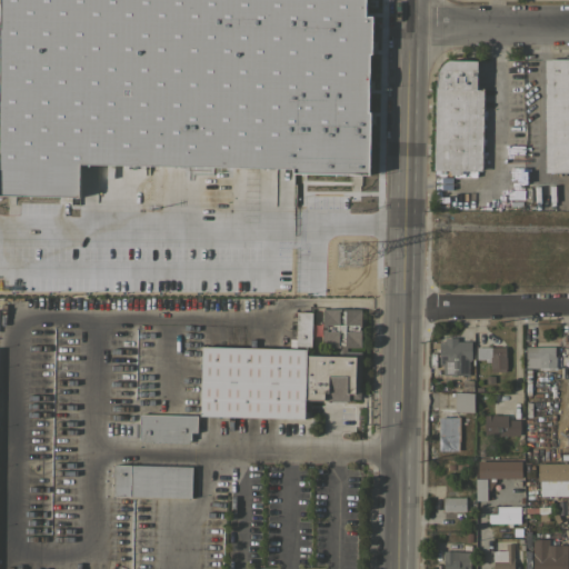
[(101,0),(320,0),(319,75),(323,75),(325,30),(367,31),(366,119),(322,118),(323,81),(319,81),(317,163),(193,161),(193,143),(181,143),(180,178),(98,176),(101,0)]
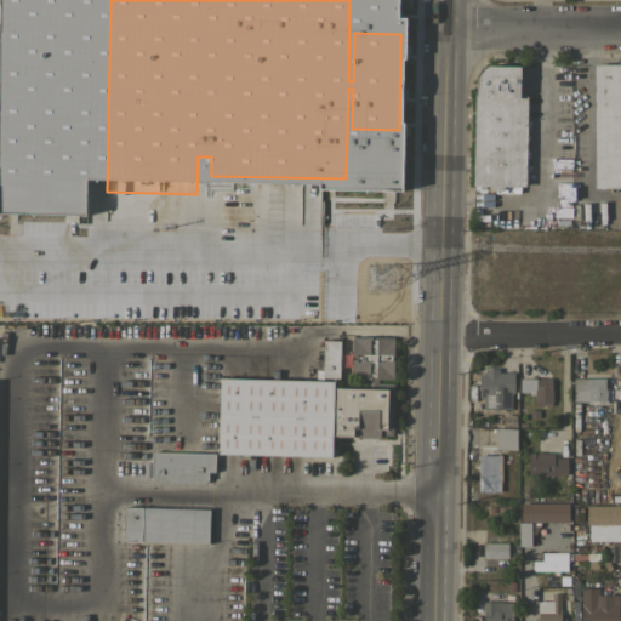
[(593,64),(620,64),(620,187),(594,187),(593,64)]
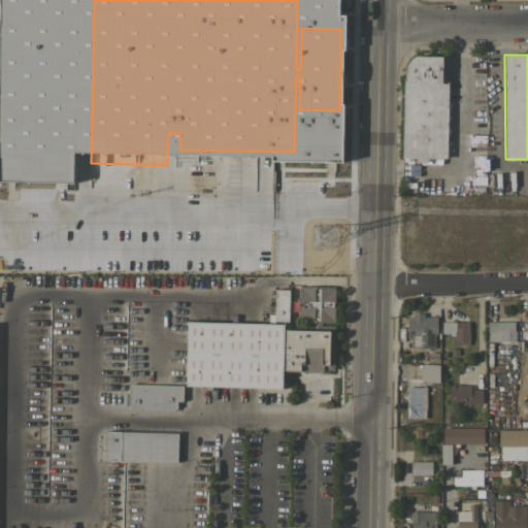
[(442,56),(441,81),(448,81),(447,158),(428,158),(428,162),(418,162),(418,158),(402,157),(403,80),(405,67),(407,62),(411,58),(416,56),(442,56)]
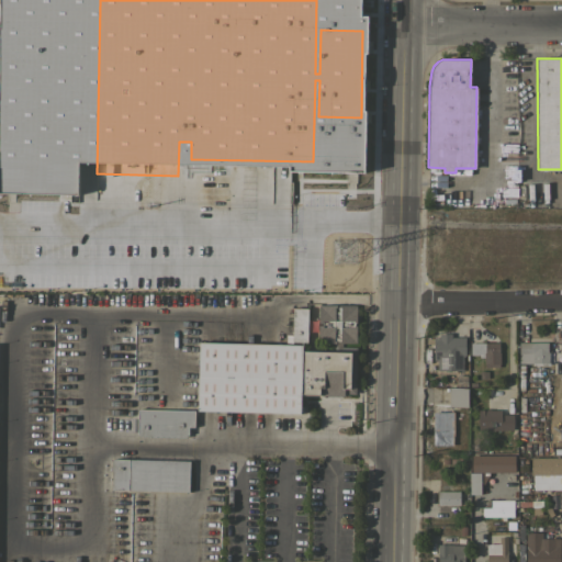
[(517,200),(499,200),(498,170),(517,169),(517,200)]
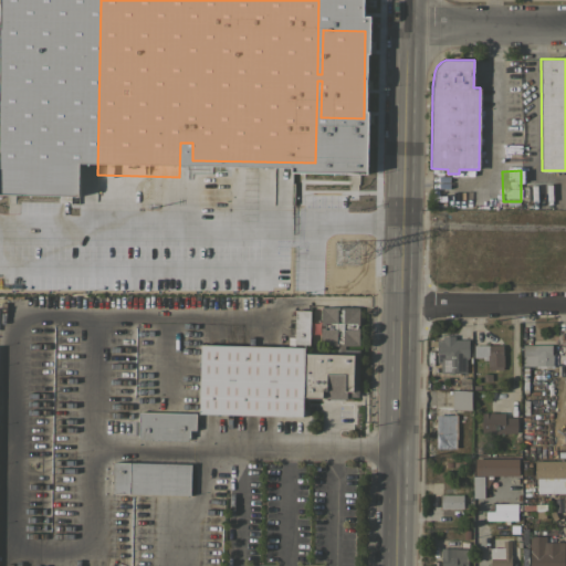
[(200,344),(304,347),(304,353),(335,354),(335,345),(320,345),(321,327),(325,327),(325,324),(320,324),(321,306),(337,307),(337,308),(341,308),(341,306),(358,307),(358,324),(357,324),(356,327),(358,327),(358,345),(344,345),(344,348),(358,349),(357,396),(346,396),(346,398),(324,398),(324,390),(322,390),(322,397),(303,396),(302,416),(199,413),(200,344)]
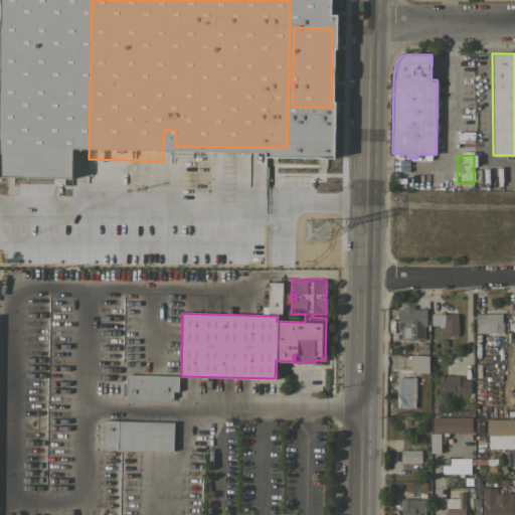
[(268,282),(282,282),(281,313),(268,313),(268,282)]
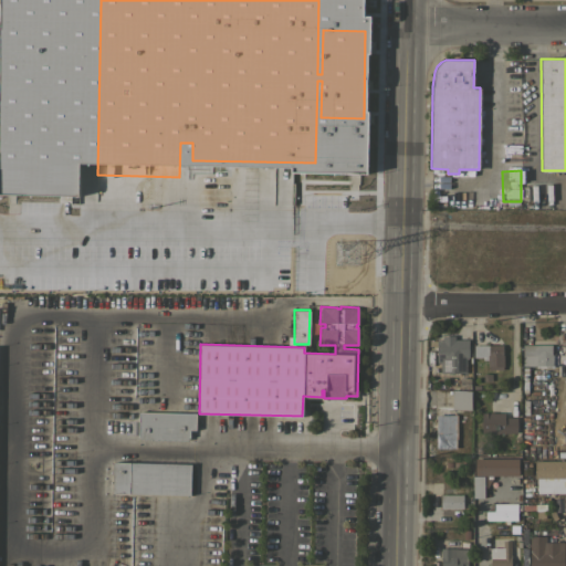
[(436,339),(442,339),(442,335),(454,335),(454,338),(468,338),(469,357),(465,357),(465,373),(440,373),(440,363),(437,363),(436,339)]
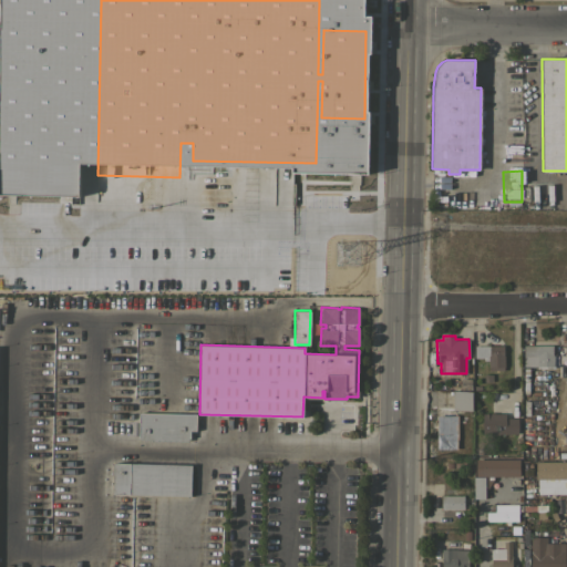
[(503,344),(503,354),(504,354),(504,367),(503,367),(503,370),(488,370),(488,367),(488,360),(483,360),(483,358),(474,358),(474,344),(503,344)]
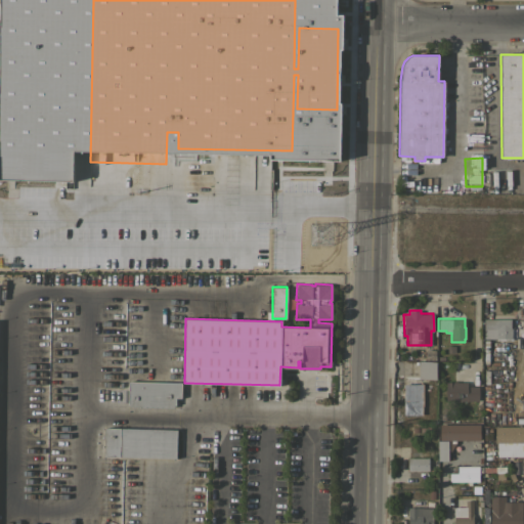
[(484,338),(484,318),(510,318),(510,328),(512,328),(512,338),(484,338)]
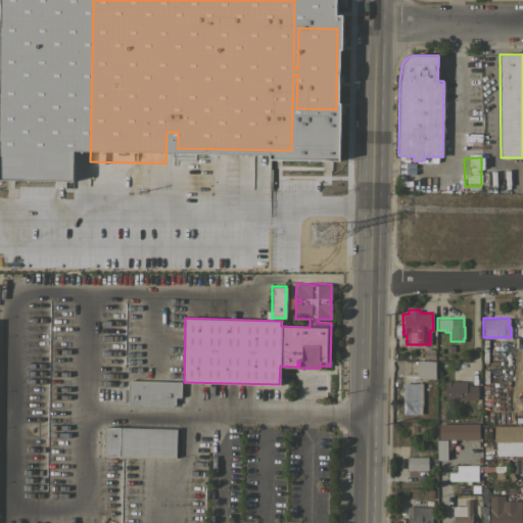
[(420,378),(417,377),(417,361),(435,361),(435,378),(420,378)]
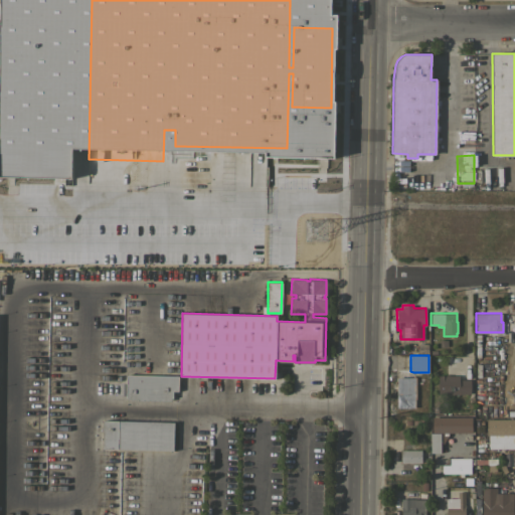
[(413,372),(413,383),(414,383),(414,407),(396,407),(396,384),(397,384),(397,377),(404,377),(404,371),(410,371),(413,372)]
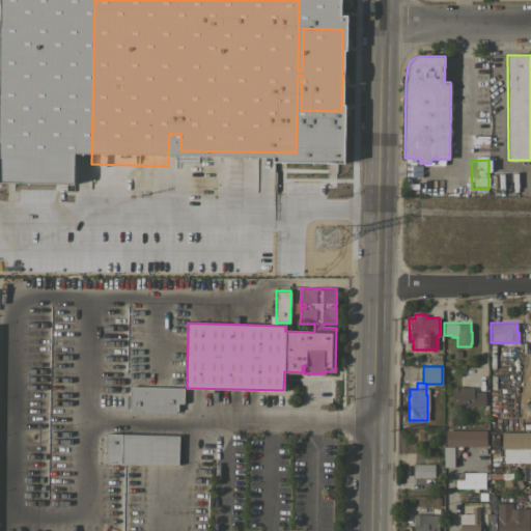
[(183,387),(183,403),(177,403),(177,410),(175,410),(175,413),(131,412),(131,409),(130,409),(130,408),(127,408),(127,394),(130,394),(130,386),(183,387)]
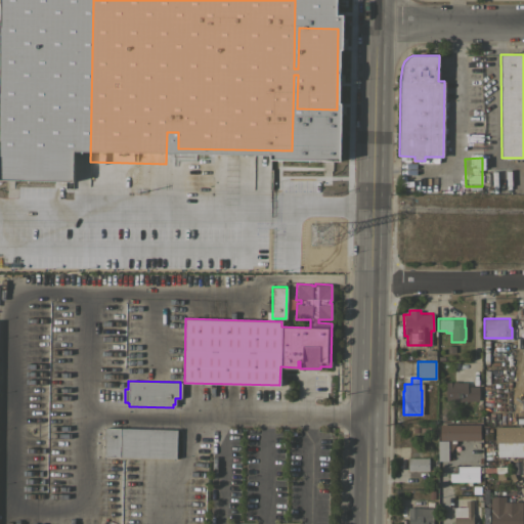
[(445,401),(445,382),(467,381),(467,386),(478,386),(478,400),(445,401)]
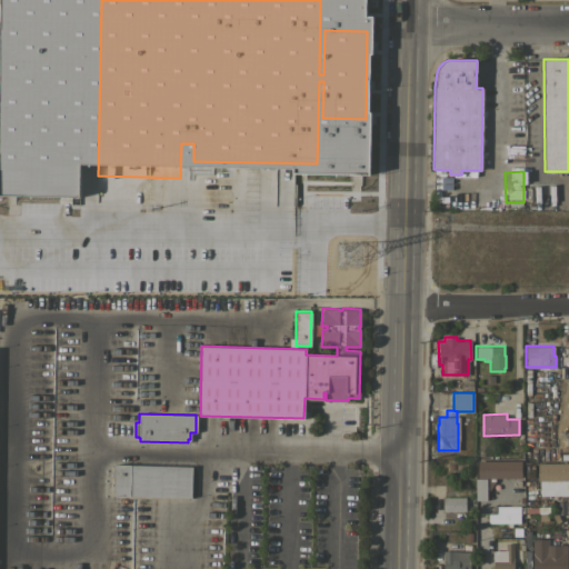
[(520,460),(520,478),(477,478),(477,460),(520,460)]
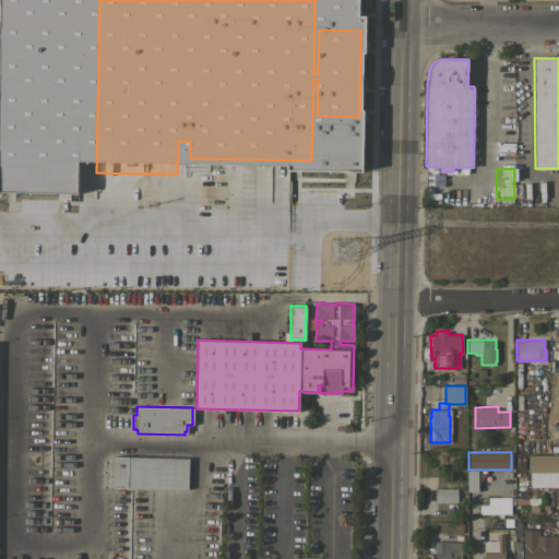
[(558,454),(558,486),(530,486),(530,472),(528,472),(527,454),(558,454)]
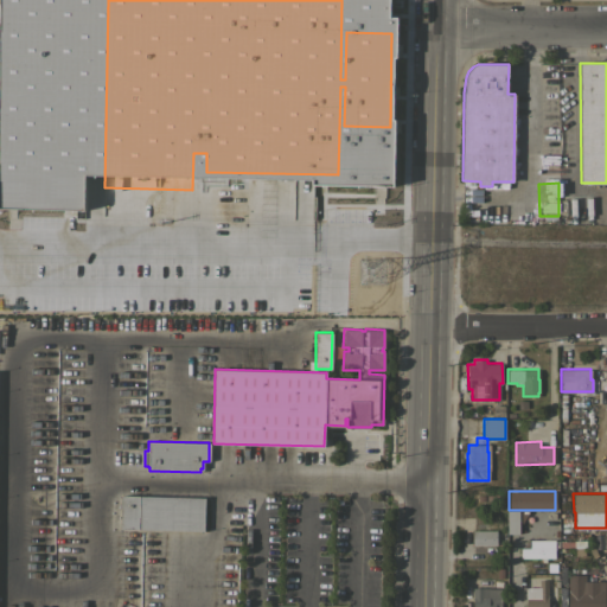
[(121,529),(121,494),(204,497),(204,531),(121,529)]
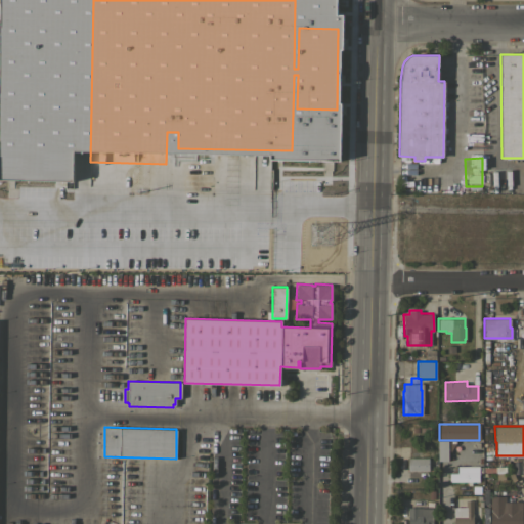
[(437,440),(447,440),(447,461),(438,461),(437,440)]
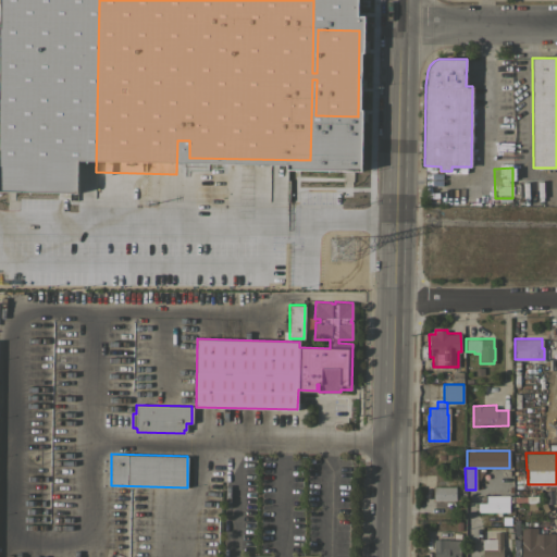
[(433,499),(433,486),(456,486),(456,499),(433,499)]
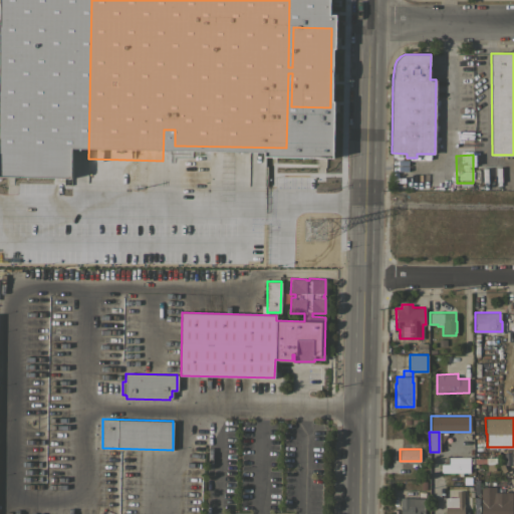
[(441,473),(441,464),(449,464),(448,457),(469,457),(470,472),(441,473)]
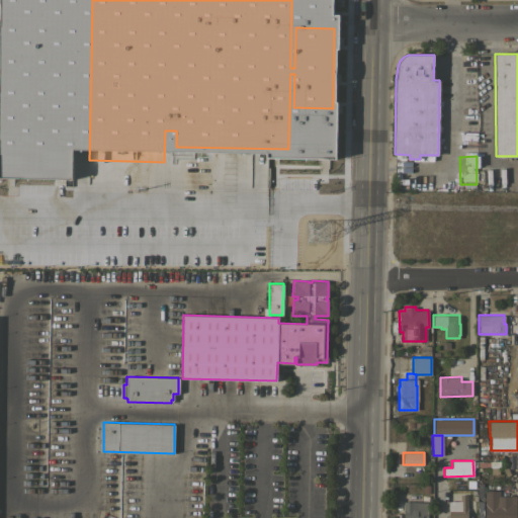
[(499,460),(500,466),(499,466),(499,473),(491,475),(490,467),(490,466),(478,466),(478,461),(499,460)]
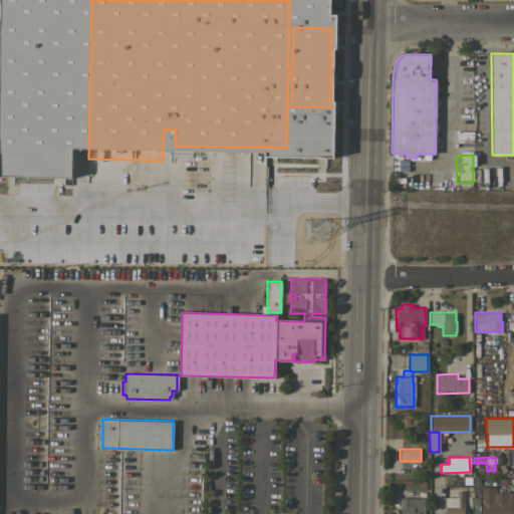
[(481,513),(481,486),(495,486),(495,492),(512,492),(512,513),(481,513)]
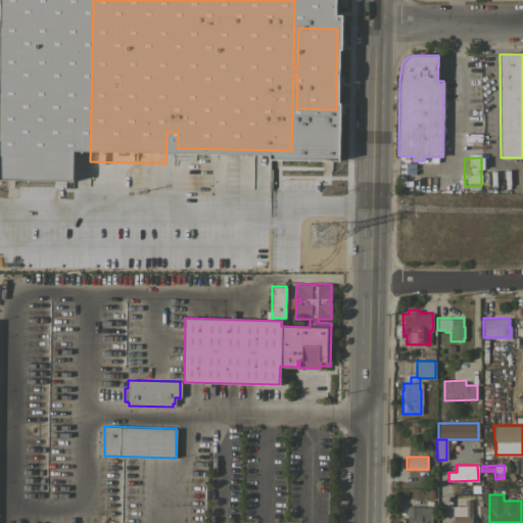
[(453,522),(453,506),(464,506),(464,498),(471,498),(471,522),(453,522)]
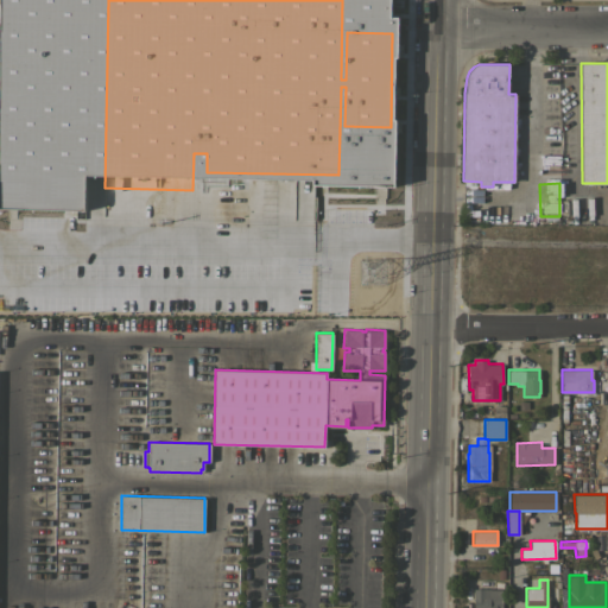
[(501,588),(501,607),(474,607),(474,599),(473,599),(473,589),(501,588)]
